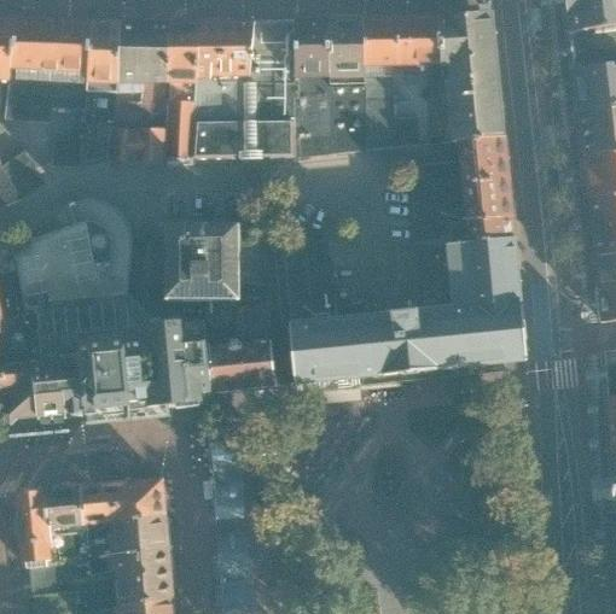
[(559,0),(563,31),(615,23),(615,0),(559,0)]
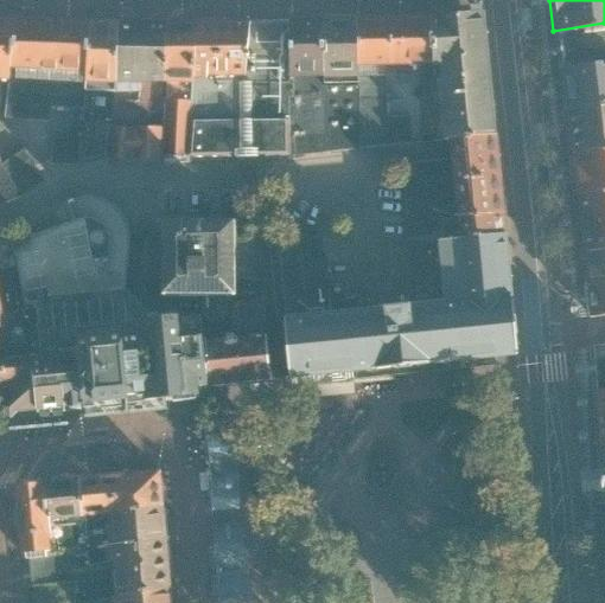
[(449,64),(456,141),(501,138),(490,12),(444,14),(449,64)]
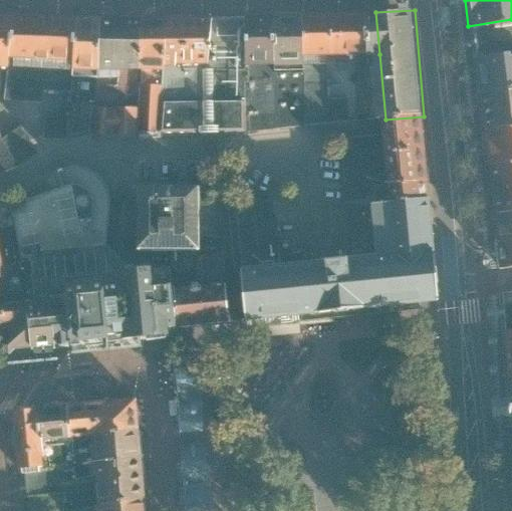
[(306,12),(284,13),(286,128),(307,123),(307,56),(306,12)]
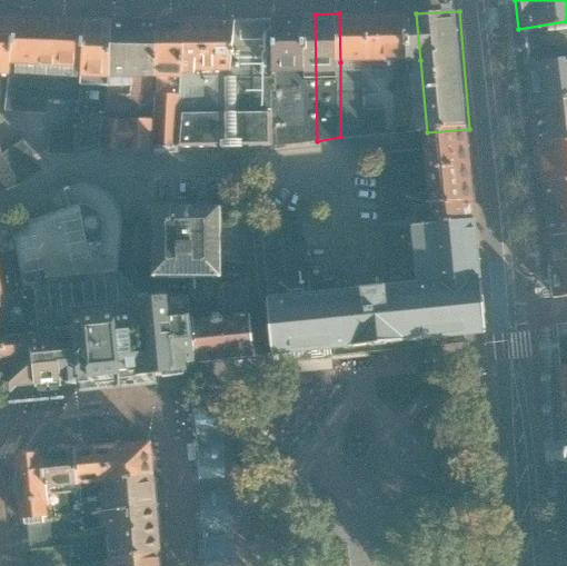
[(420,60),(416,13),(339,13),(340,62),(340,137),(367,133),(367,62),(420,60)]
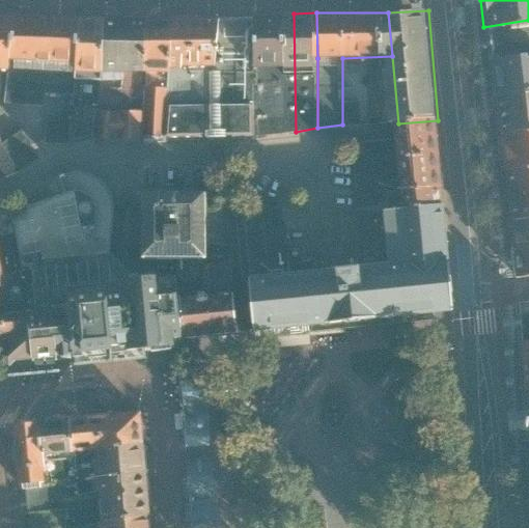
[(296,132),(294,14),(272,15),(275,134),(296,132)]
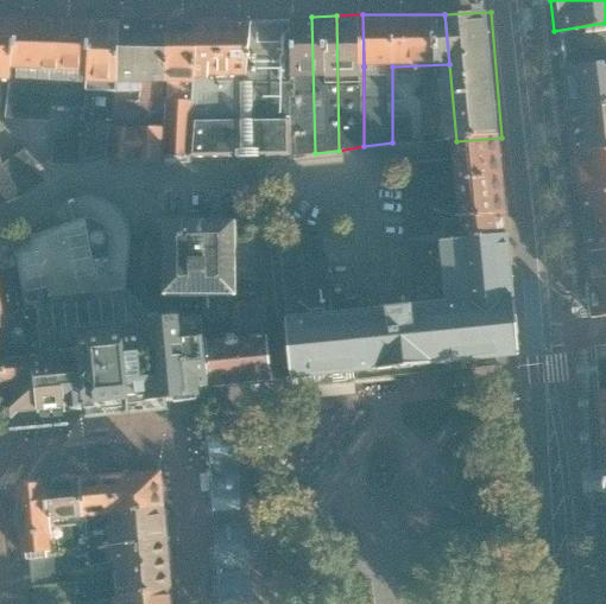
[(0,81),(8,81),(13,17),(0,17),(0,81)]
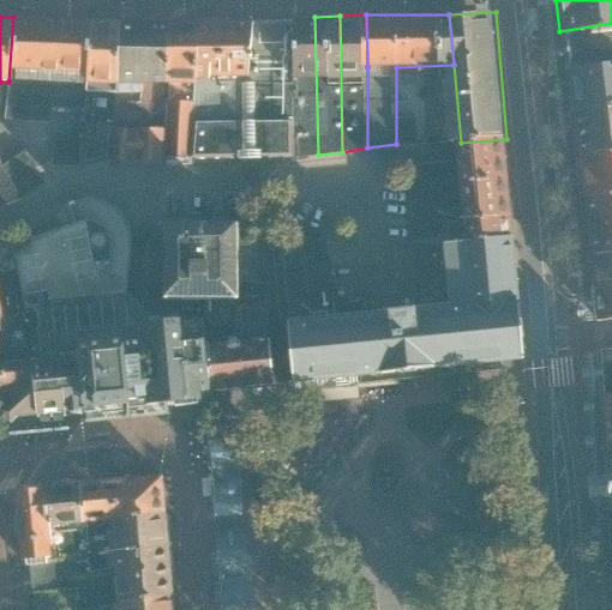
[(52,120),(52,106),(89,108),(93,18),(58,18),(13,17),(9,82),(6,118),(52,120)]
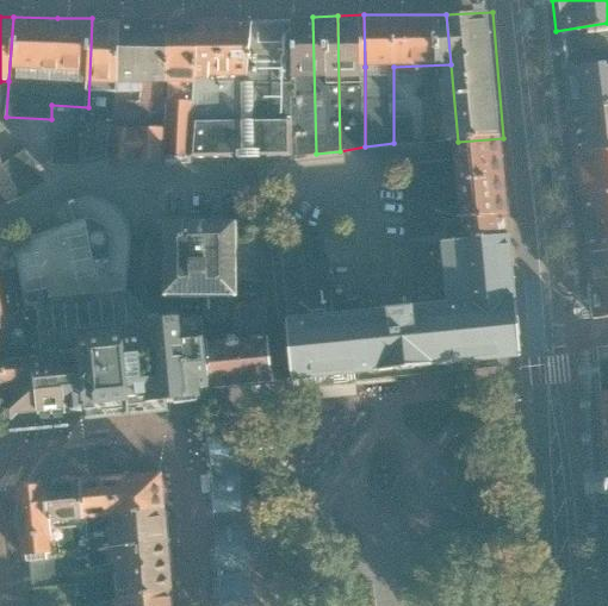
[(205,18),(202,157),(253,157),(250,17),(205,18)]
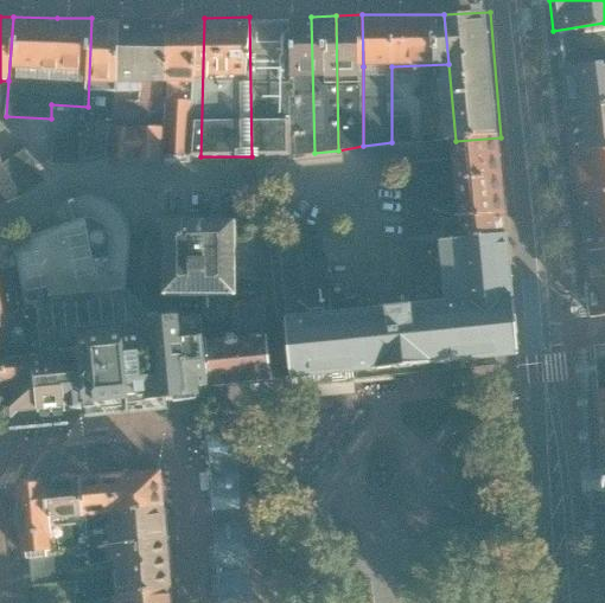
[(279,17),(249,17),(252,156),(282,155),(279,17)]
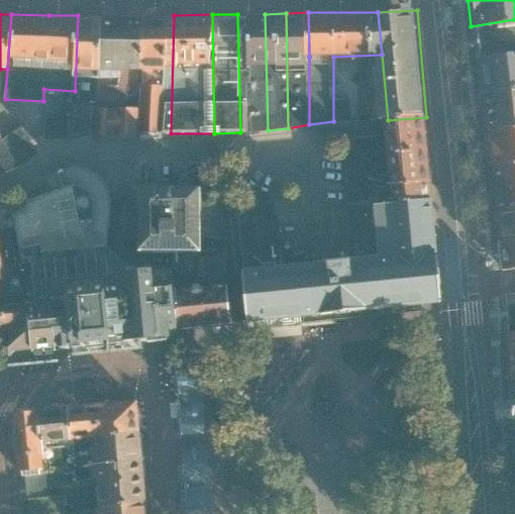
[(265,14),(237,14),(240,132),(252,132),(261,131),(268,130),(265,14)]
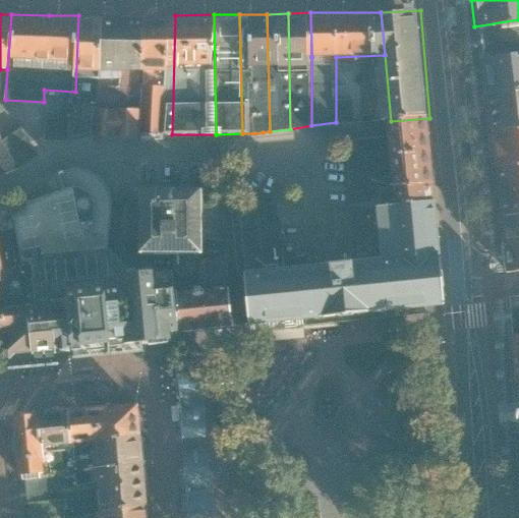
[(107,134),(111,15),(78,15),(75,92),(73,118),(72,140),(84,137),(94,136),(100,134),(107,134)]
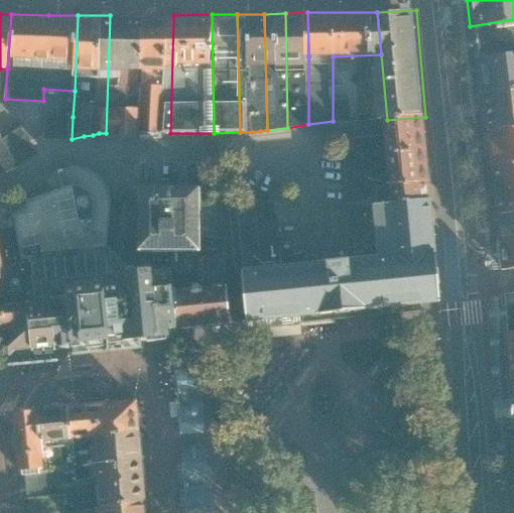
[(143,15),(110,15),(106,133),(140,132),(143,15)]
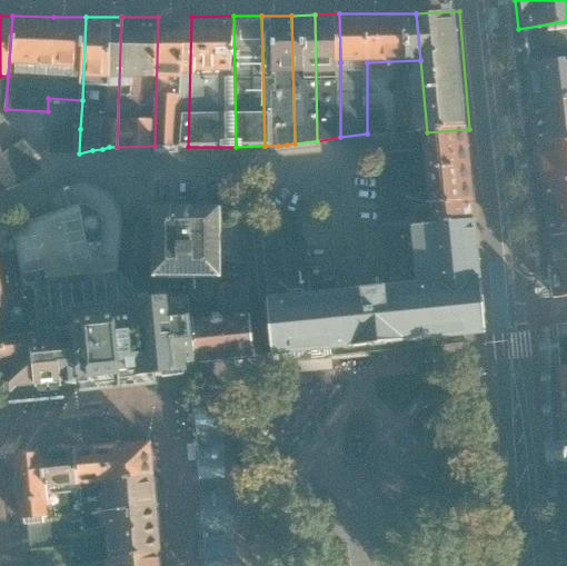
[(158,17),(155,146),(188,147),(191,17),(158,17)]
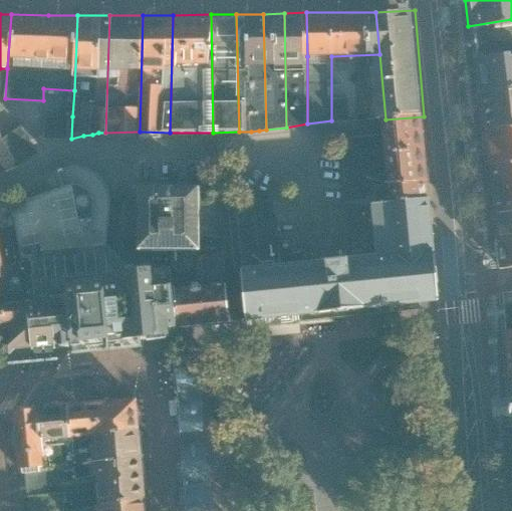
[(511,52),(511,19),(468,26),(472,59),(511,52)]
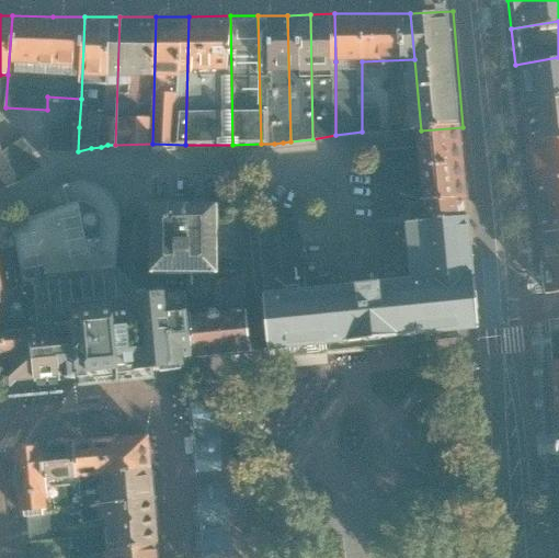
[(521,102),(558,97),(558,57),(515,65),(521,102)]
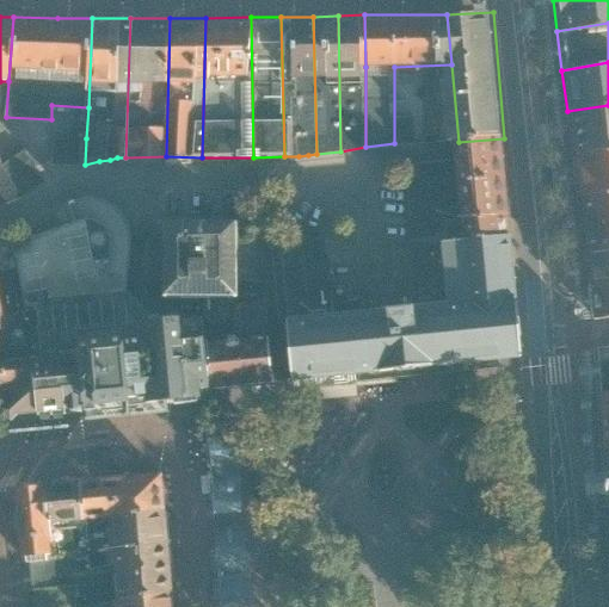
[(608,105),(567,111),(574,155),(608,149),(608,105)]
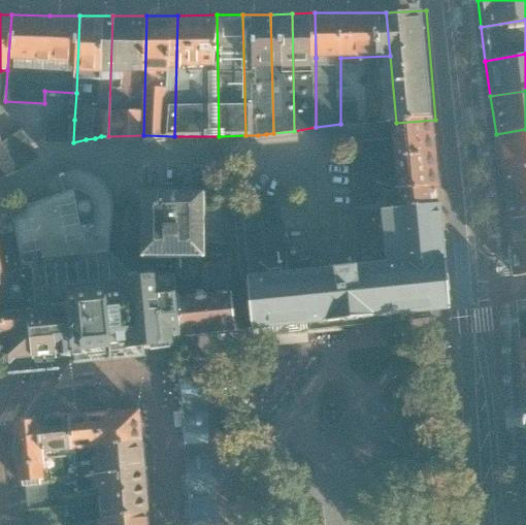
[(73,142),(74,120),(46,118),(45,141),(73,142)]
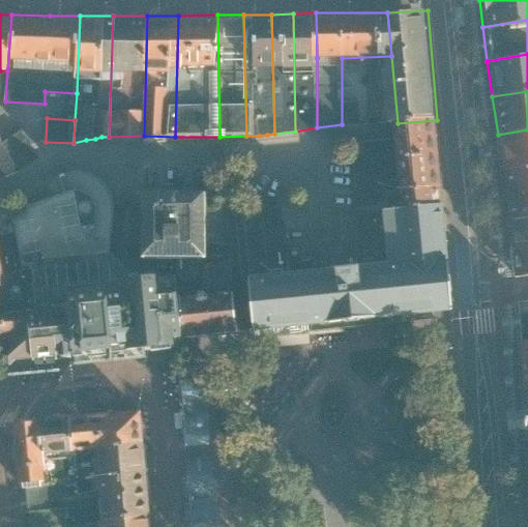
[(386,193),(389,216),(444,211),(438,128),(437,120),(398,123),(399,132),(399,138),(404,191),(386,193)]
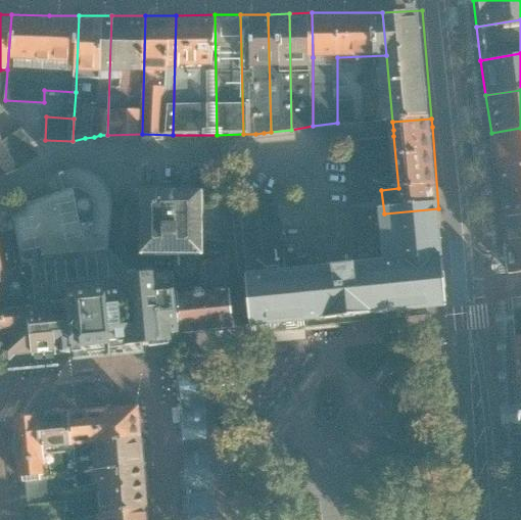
[(0,176),(18,168),(38,154),(19,127),(4,140),(0,142),(0,176)]
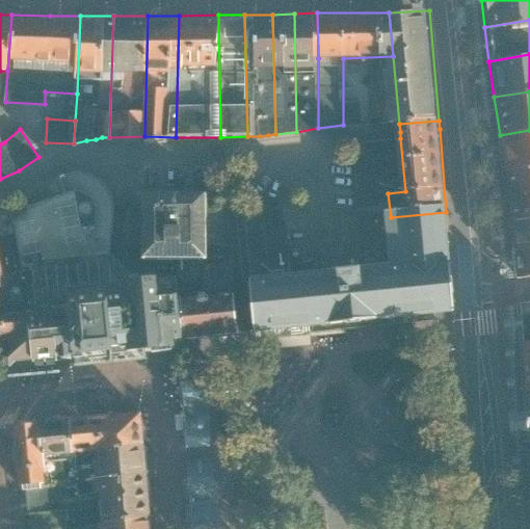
[(529,130),(500,135),(504,174),(529,169),(529,130)]
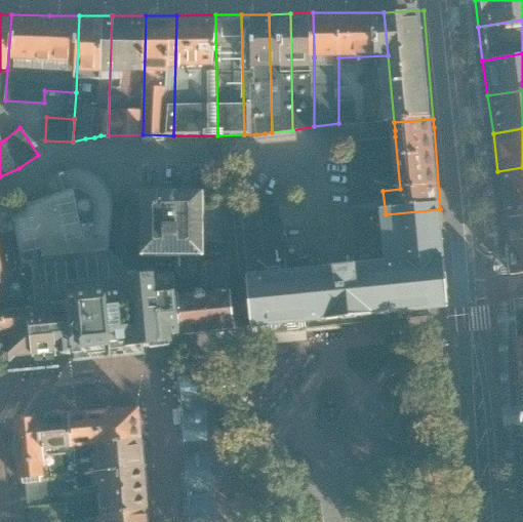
[(395,136),(346,141),(354,259),(390,256),(386,214),(383,191),(400,189),(395,136)]
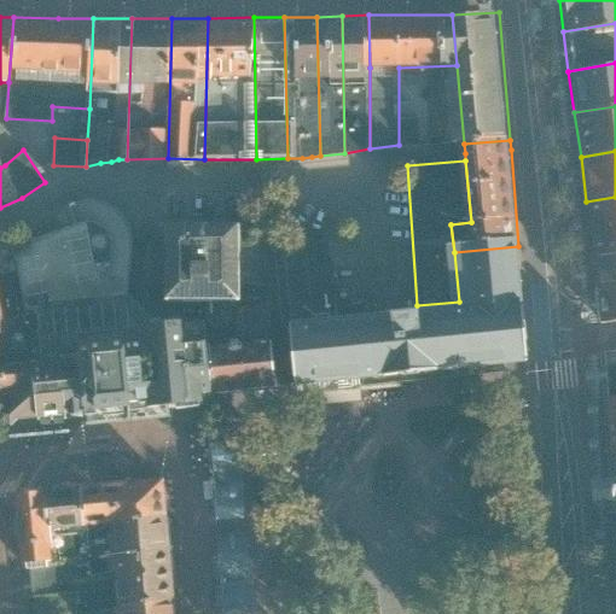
[(23,304),(34,310),(133,303),(125,290),(127,272),(128,255),(128,238),(129,232),(128,226),(125,220),(122,214),(118,210),(115,205),(110,203),(106,200),(104,199),(97,198),(89,197),(83,197),(79,198),(69,200),(77,224),(11,246),(18,275),(23,304)]
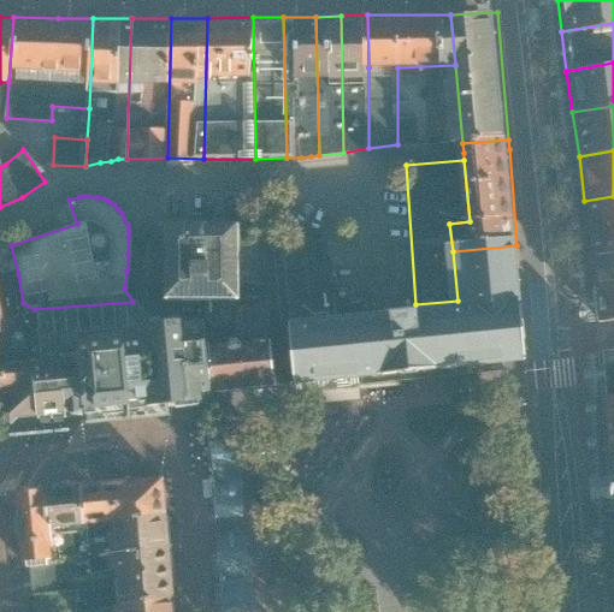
[(613,196),(584,201),(591,257),(613,254),(613,196)]
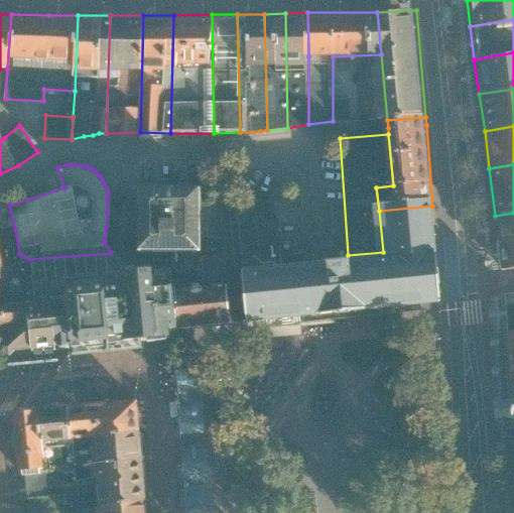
[(198,187),(137,187),(137,201),(121,201),(121,236),(137,236),(136,249),(198,249),(198,236),(213,236),(214,202),(198,201),(198,187)]
